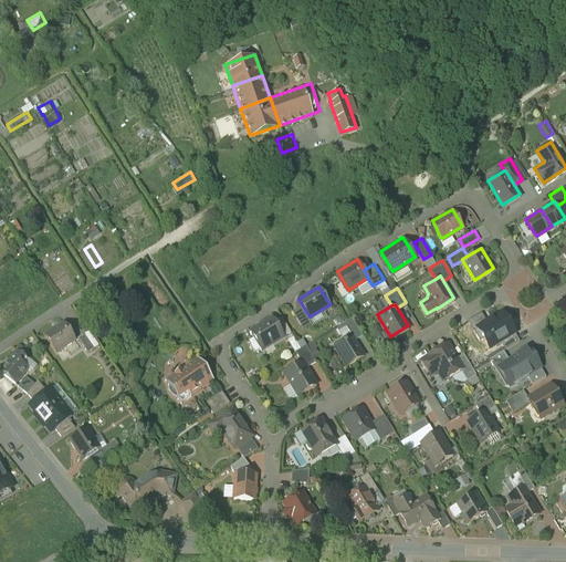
[(500,312),(478,325),(478,326),(478,330),(481,335),(483,336),(485,339),(491,335),(494,342),(500,339),(514,330),(507,320),(505,321),(500,312)]
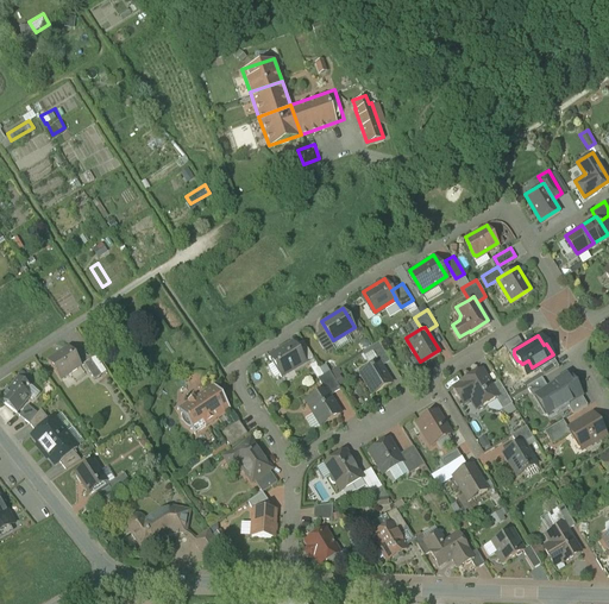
[(312,354),(303,339),(295,345),(303,359),(312,354)]
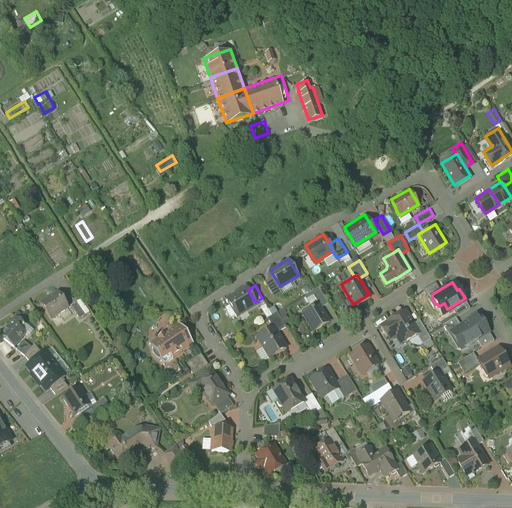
[(318,285),(310,290),(318,303),(320,306),(328,301),(318,285)]
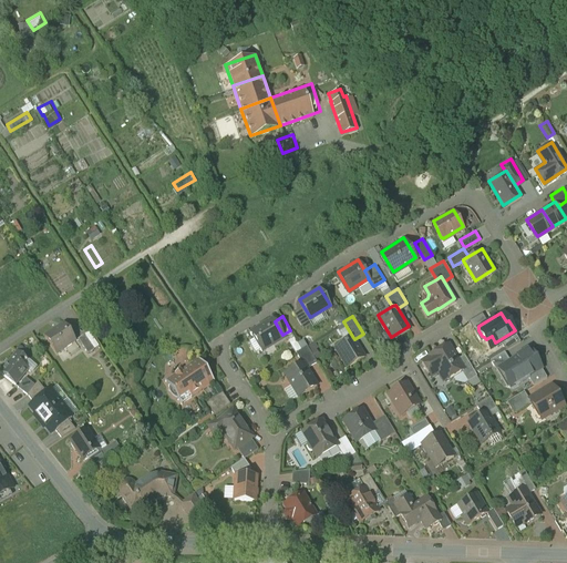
[(272,317),(249,331),(261,349),(284,336),(282,335),(275,321),(272,317)]
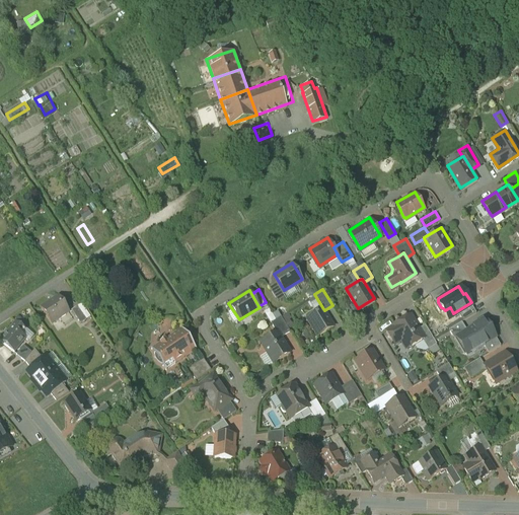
[(58,295),(42,305),(41,305),(52,321),(53,321),(52,320),(68,310),(69,310),(58,294),(57,294),(58,295)]
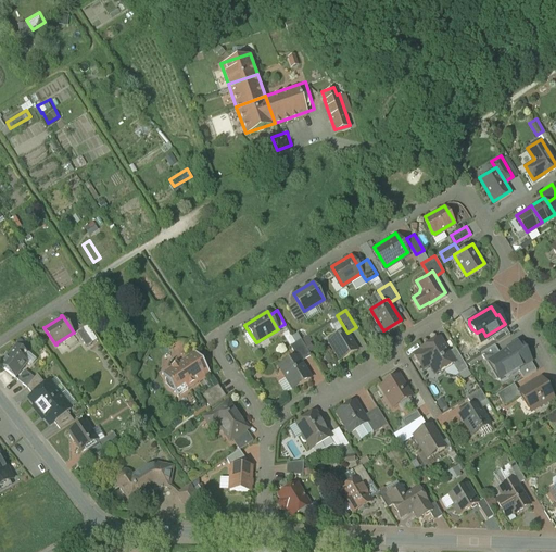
[(505,324),(491,333),(495,341),(510,333),(505,324)]
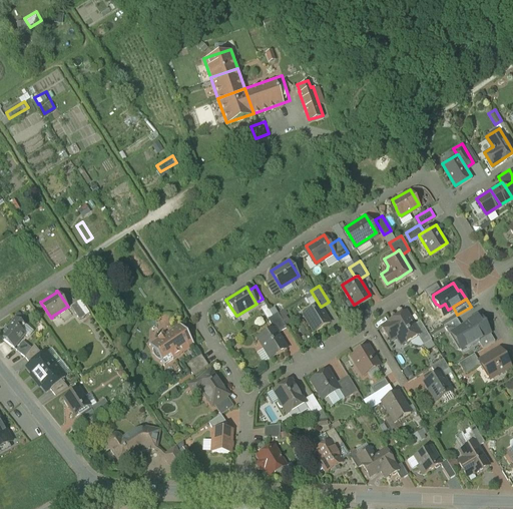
[(85,314),(76,301),(70,305),(79,318),(85,314)]
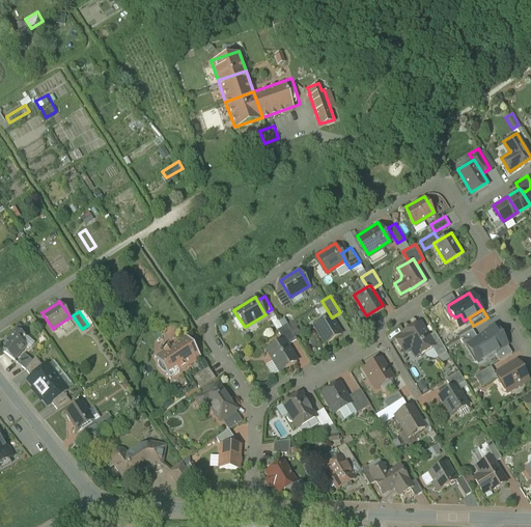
[(330,314),(314,324),(325,341),(341,332),(332,317),(330,314)]
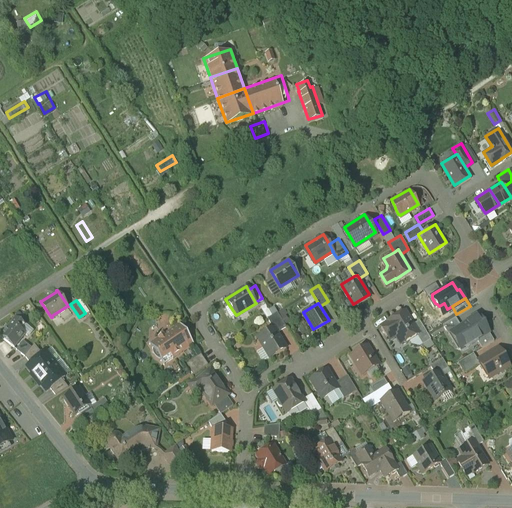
[(404,308),(387,319),(387,320),(381,324),(386,333),(393,329),(400,341),(416,332),(418,331),(413,322),(404,308)]
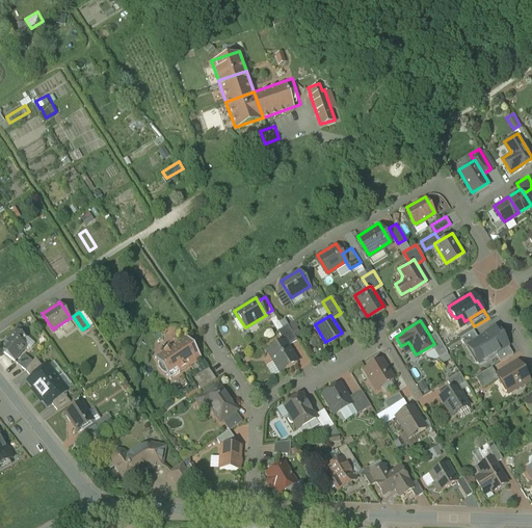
[(297,338),(288,322),(277,328),(284,339),(285,339),(288,344),(297,338)]
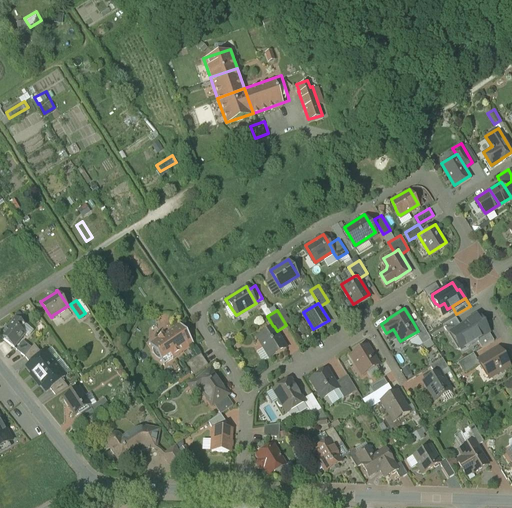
[(478,313),(460,323),(451,329),(452,331),(461,346),(462,347),(477,338),(489,330),(478,313)]
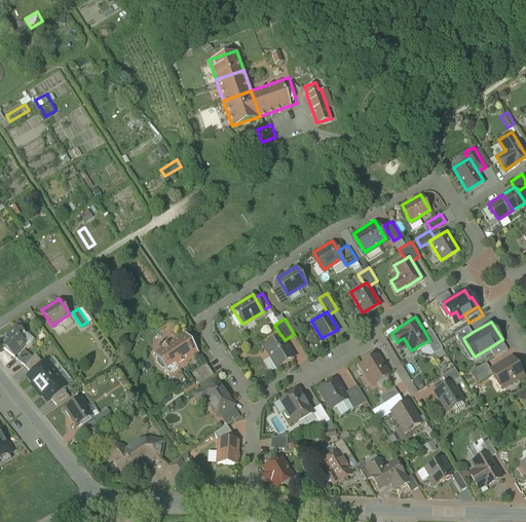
[(11,329),(0,342),(0,343),(14,355),(26,340),(19,334),(23,329),(16,324),(12,329),(11,329)]
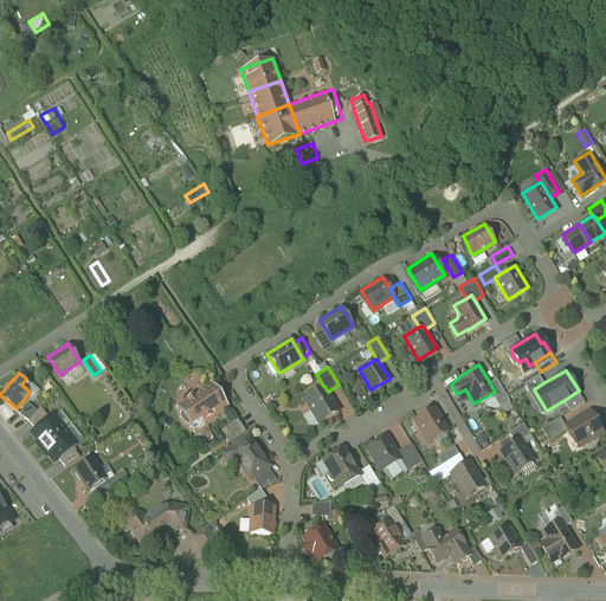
[(539,373),(523,382),(532,394),(535,392),(534,389),(545,382),(539,373)]
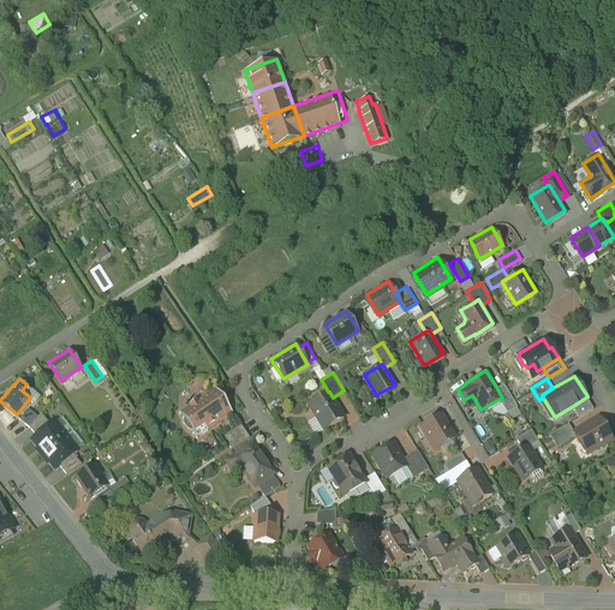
[(517,404),(503,382),(496,387),(502,398),(500,399),(507,410),(517,404)]
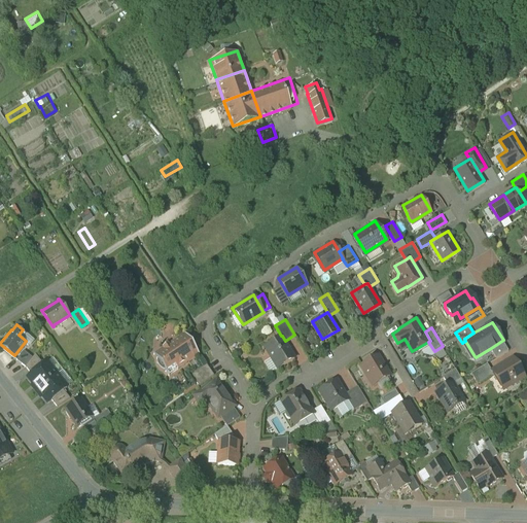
[(184,330),(163,345),(164,347),(162,348),(163,349),(157,352),(161,356),(161,357),(163,360),(162,360),(163,361),(164,361),(166,364),(168,368),(166,369),(169,372),(177,365),(178,367),(199,352),(200,352),(184,330)]
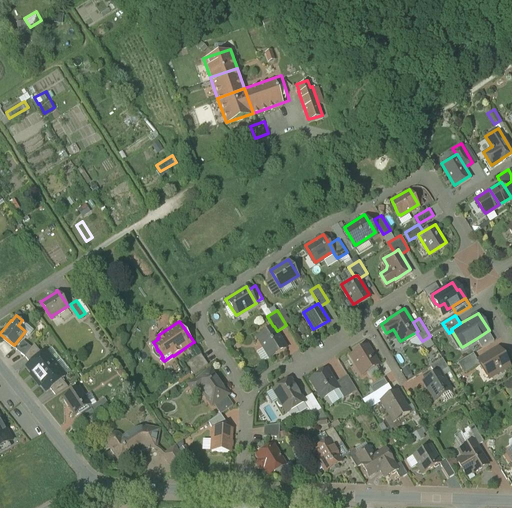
[(273,326),(257,335),(269,356),(286,346),(277,331),(274,326),(273,326)]
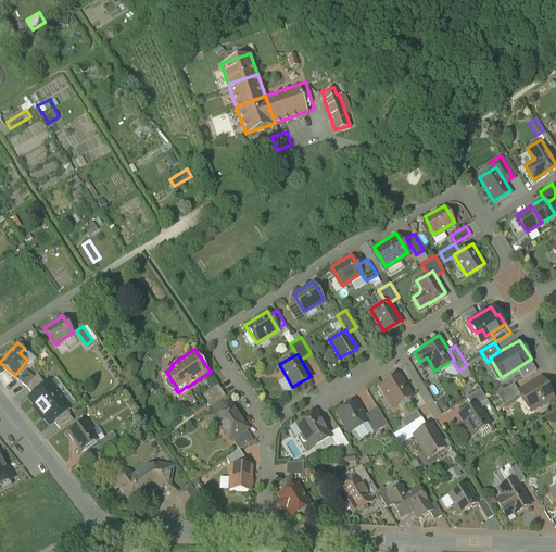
[(536,367),(531,359),(518,367),(523,376),(536,367)]
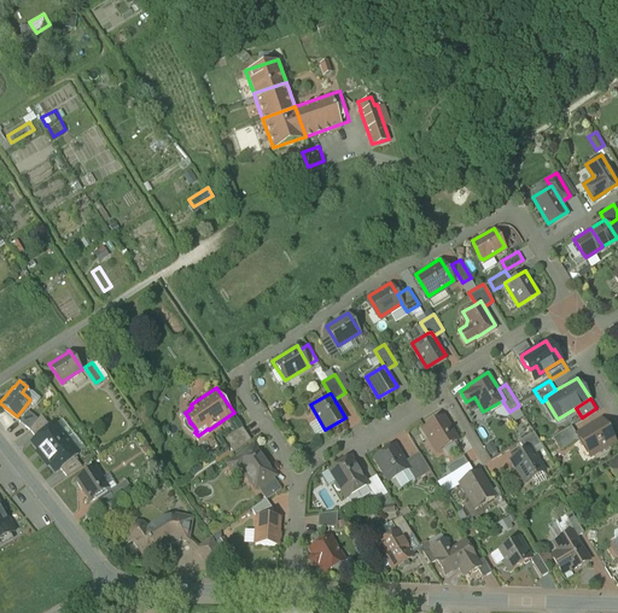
[(557,418),(546,400),(542,402),(553,420),(557,418)]
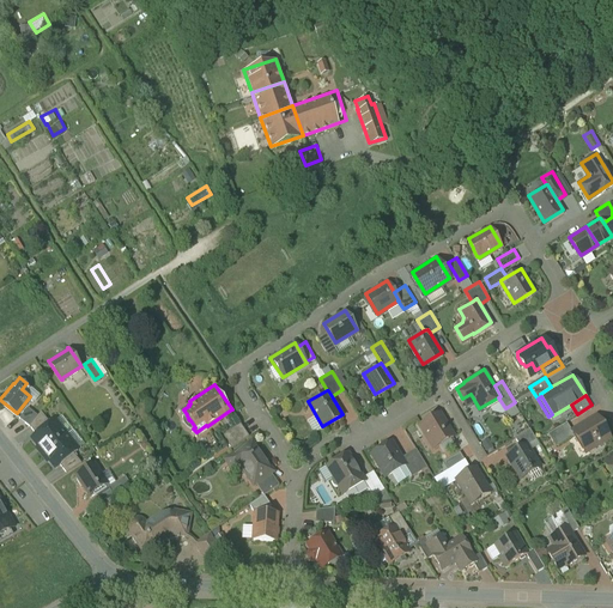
[(28,405),(19,415),(29,424),(37,413),(28,405)]
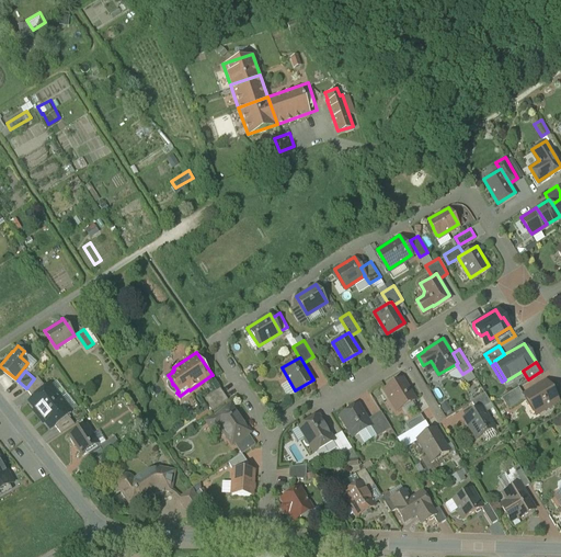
[(34,378),(26,388),(33,396),(46,386),(37,375),(34,378)]
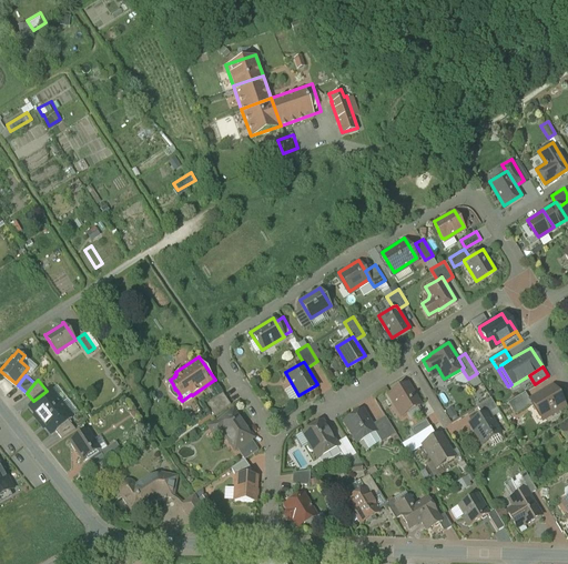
[(407,381),(388,392),(402,413),(419,402),(407,381)]
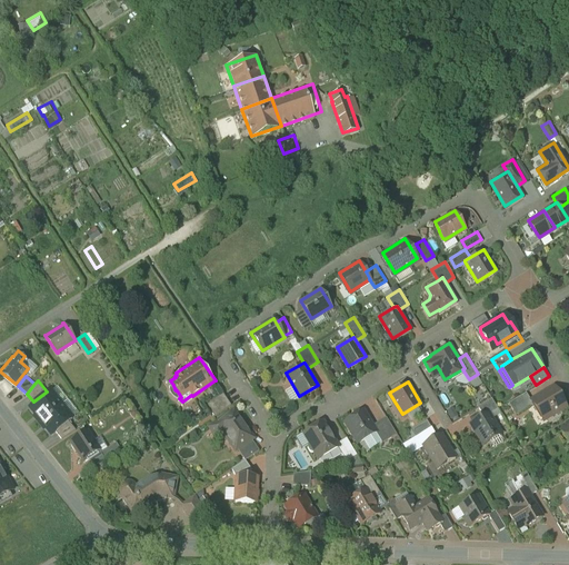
[(51,389),(61,402),(68,397),(58,384),(51,389)]
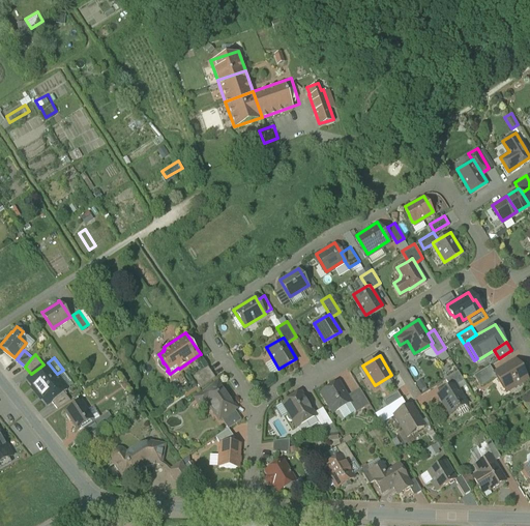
[(516,359),(503,367),(501,367),(494,371),(496,374),(499,379),(502,380),(506,387),(513,383),(516,383),(526,376),(516,359)]
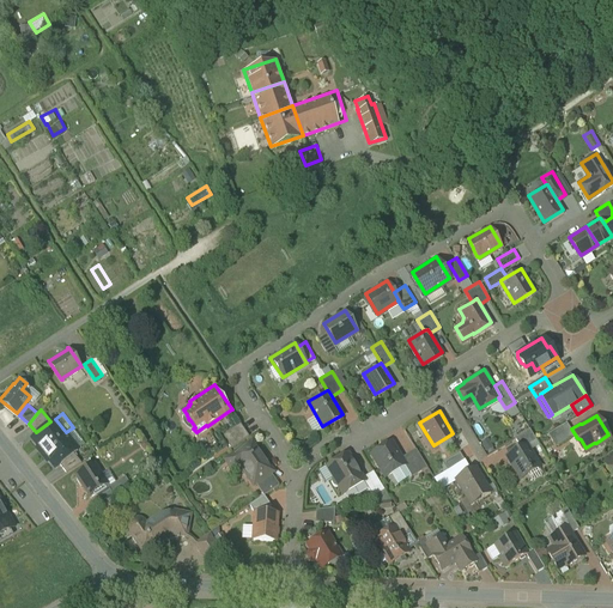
[(36,432),(32,436),(41,447),(40,448),(40,449),(42,451),(66,432),(55,419),(54,418),(50,421),(36,432)]
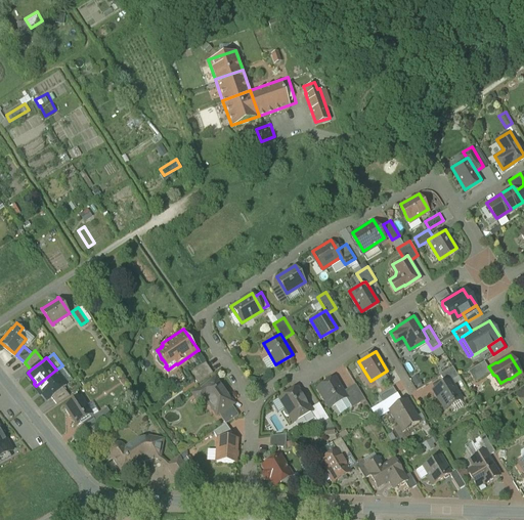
[(205,360),(190,371),(198,381),(213,371),(205,360)]
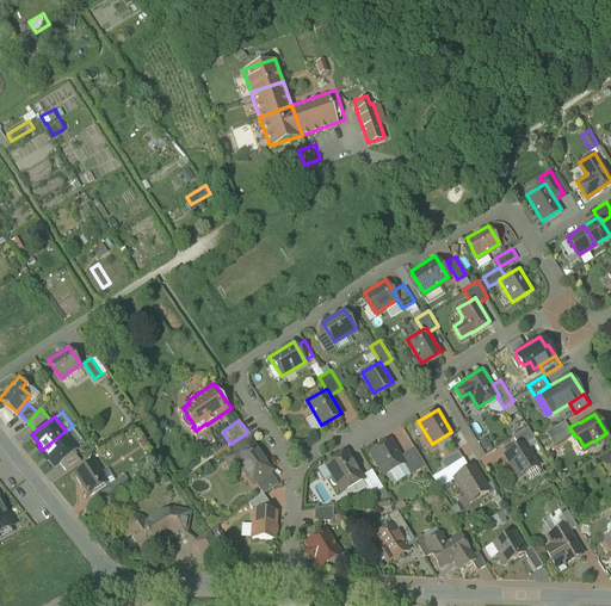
[(561,420),(548,428),(555,441),(569,433),(561,420)]
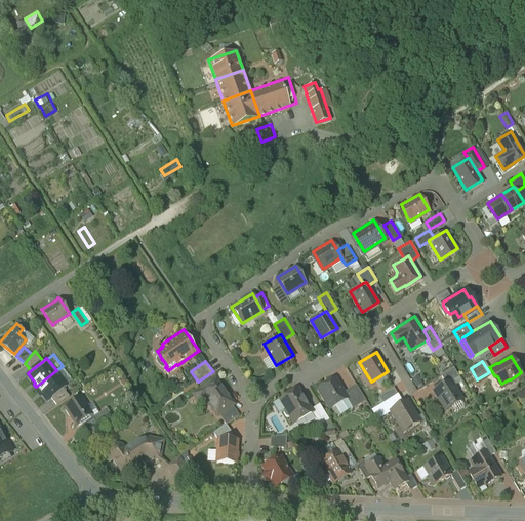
[(453,365),(441,372),(446,382),(450,378),(451,378),(458,374),(453,365)]
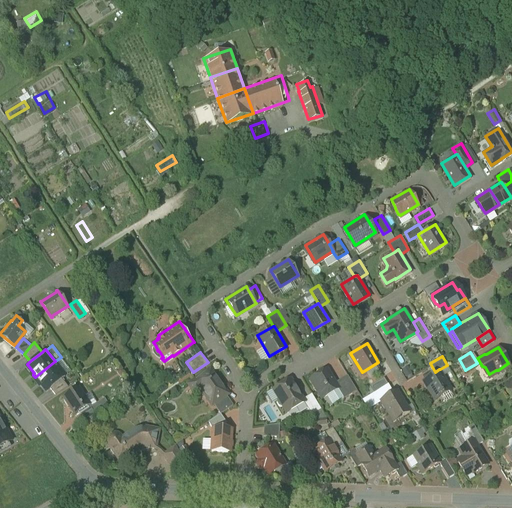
[(61,357),(55,361),(65,373),(71,368),(61,357)]
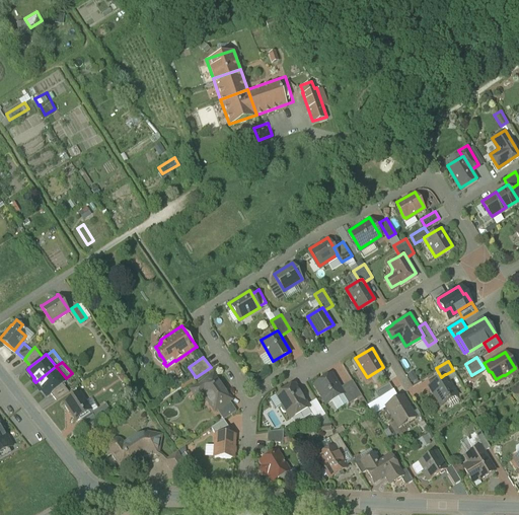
[(56,366),(35,382),(38,385),(39,385),(40,385),(47,393),(50,391),(62,381),(66,379),(66,378),(56,366)]
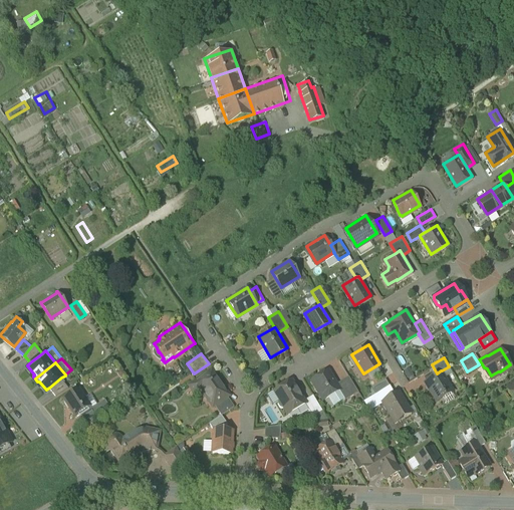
[(212,368),(190,384),(195,391),(201,387),(207,397),(209,396),(213,402),(226,393),(228,392),(228,391),(225,386),(223,385),(212,368)]
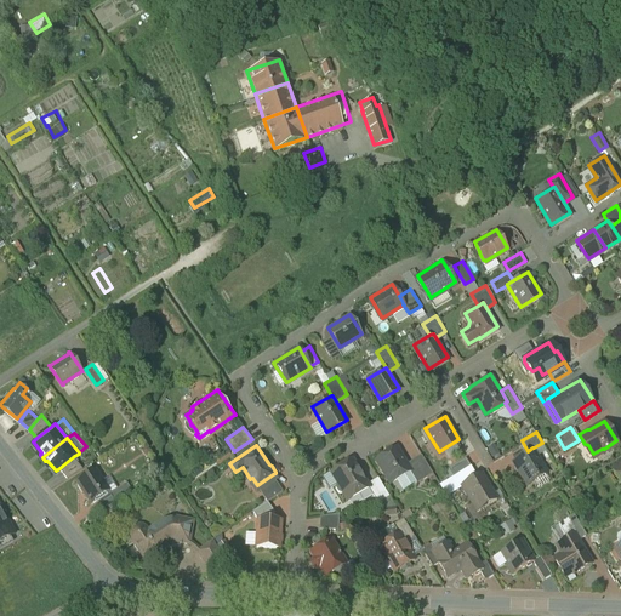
[(397,445),(376,457),(391,480),(410,469),(410,468),(406,461),(397,445)]
